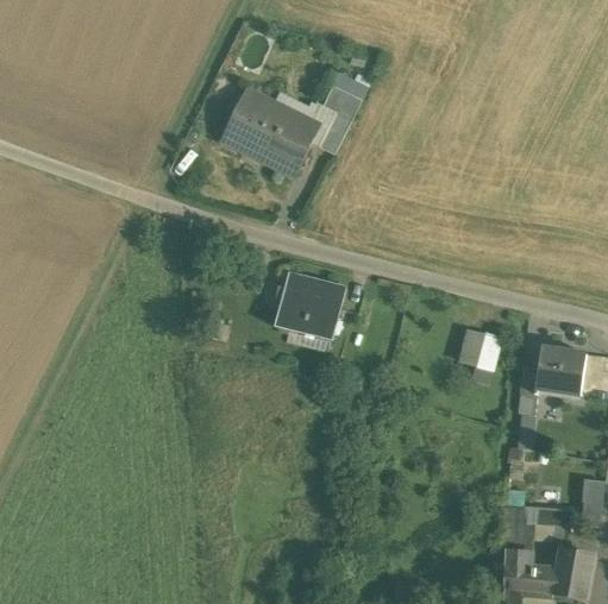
[(279,92),(274,101),(270,107),(317,130),(311,142),(339,155),(364,101),(333,86),(324,106),(312,100),(309,106),(279,92)]
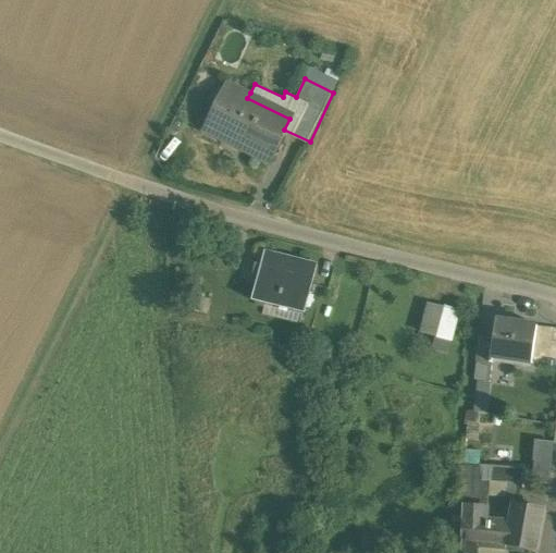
[(289,119),(247,98),(250,93),(224,80),(201,126),(269,160),(284,130),(289,119)]
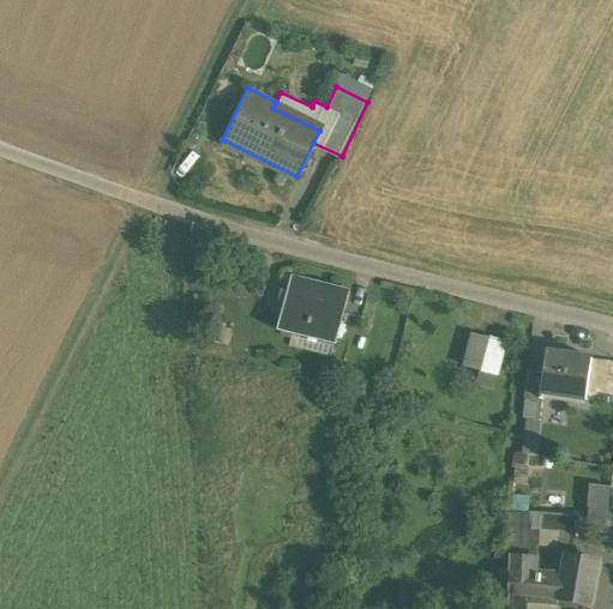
[(302,278),(289,276),(276,327),(334,342),(348,289),(302,278)]
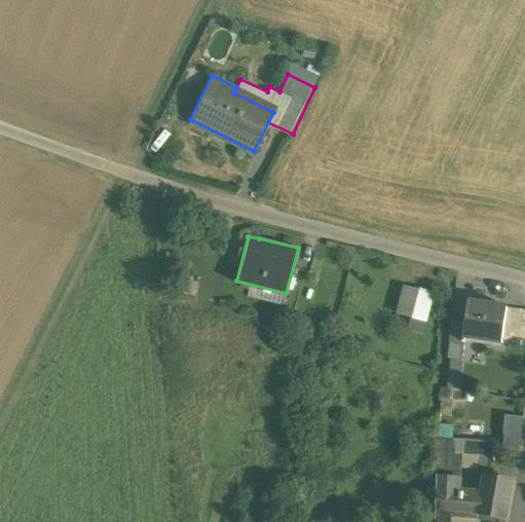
[(411,315),(409,329),(426,332),(435,289),(404,283),(398,312),(411,315)]
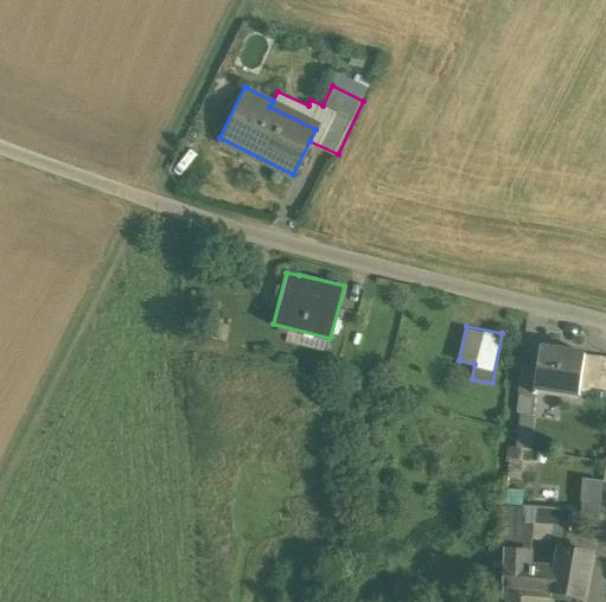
[(537,344),(522,343),(518,392),(534,395),(534,391),(535,391),(536,385),(533,385),(537,344)]
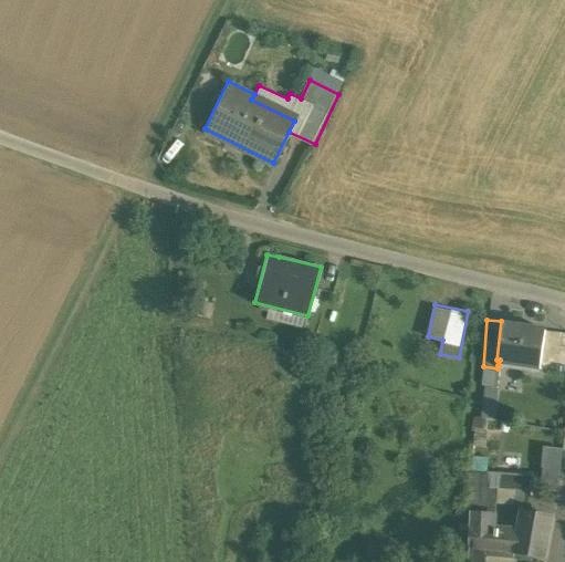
[(544,328),(501,321),(497,360),(500,360),(539,365),(544,328)]
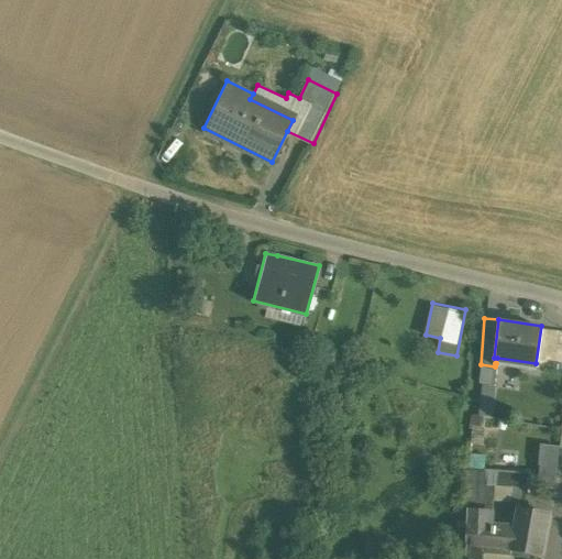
[(555,480),(557,440),(538,440),(537,479),(555,480)]
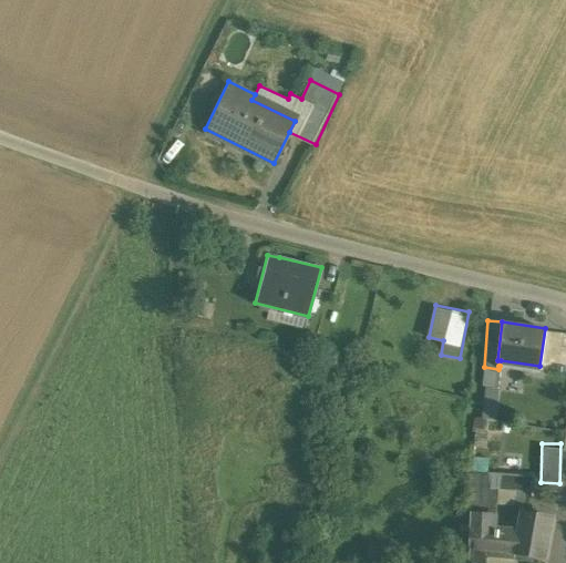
[(491,472),(474,470),(471,528),(492,528),(494,484),(490,484),(491,472)]
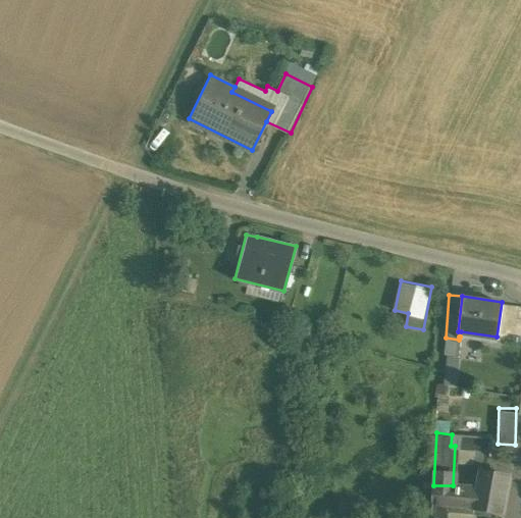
[(432,469),(423,469),(422,493),(431,494),(432,469)]
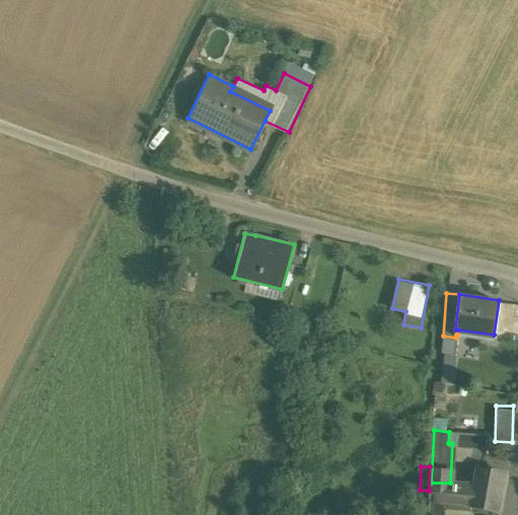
[(473,485),(453,483),(453,501),(469,502),(468,508),(487,512),(488,506),(498,507),(505,472),(476,467),(473,485)]
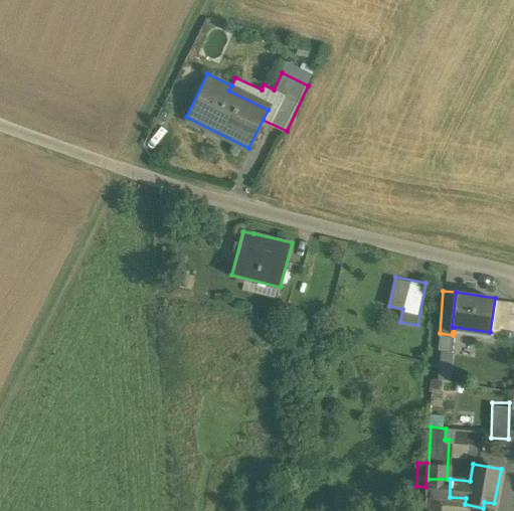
[(447,479),(427,479),(426,495),(450,497),(450,479),(447,479)]
